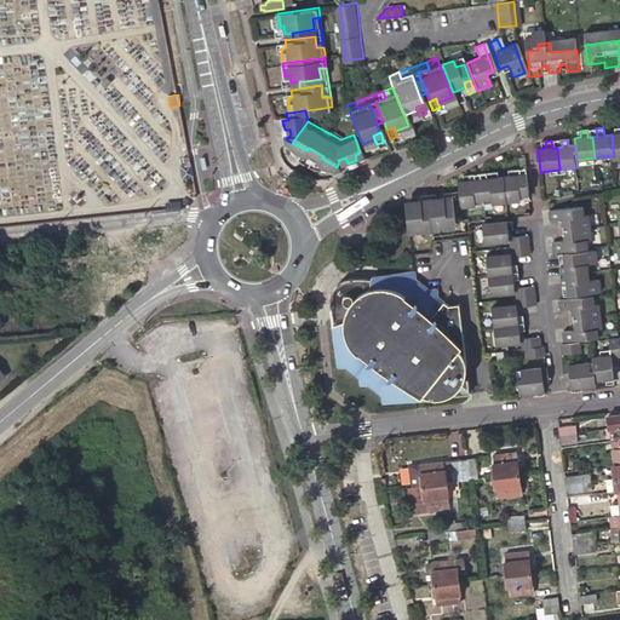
[(193,174),(189,156),(184,156),(185,165),(181,165),(183,177),(193,174)]
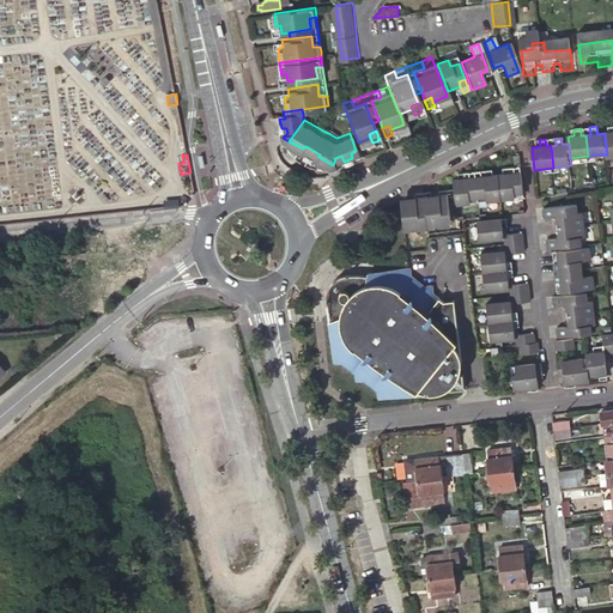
[(335,158),(333,165),(344,162),(341,156),(335,158)]
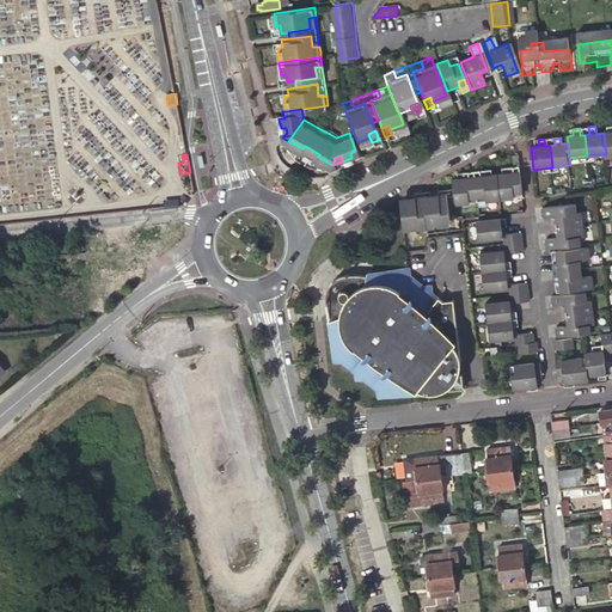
[(467,172),(457,173),(457,177),(451,178),(453,203),(469,202),(469,197),(485,195),(485,200),(514,197),(514,193),(521,193),(519,171),(513,172),(513,166),(502,169),(502,173),(491,175),(490,170),(478,171),(479,176),(467,176),(467,172)]
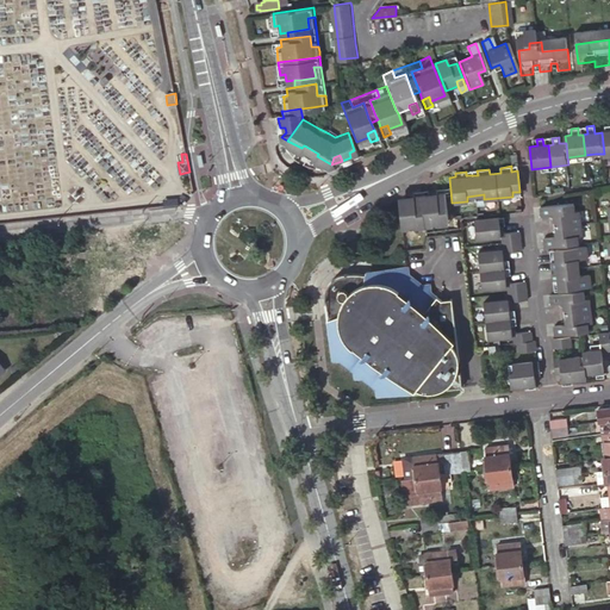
[(399,199),(403,226),(421,225),(421,222),(430,221),(430,224),(439,223),(437,219),(447,218),(443,190),(435,191),(436,194),(419,197),(418,193),(411,194),(411,197),(399,199)]
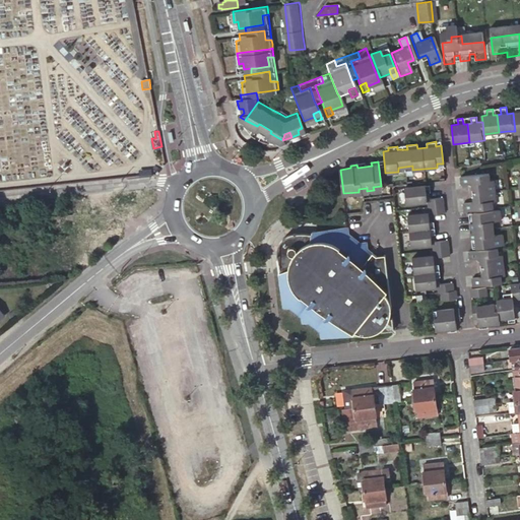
[(464,212),(468,212),(493,209),(492,202),(496,202),(493,180),(490,181),(489,174),(460,177),(461,185),(470,184),(470,189),(475,193),(471,198),(472,203),(463,203),(464,212)]
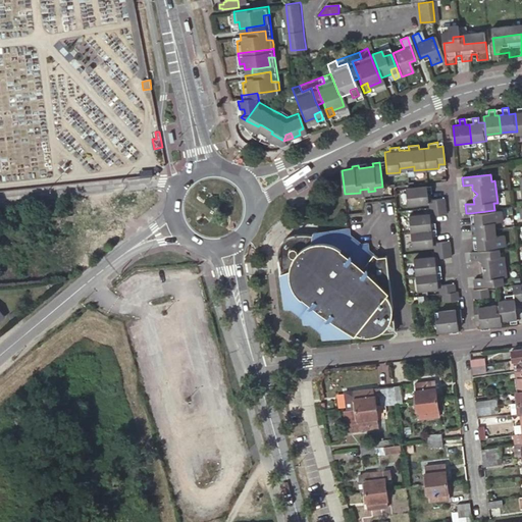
[(431,201),(429,193),(429,187),(404,190),(406,204),(425,202),(427,217),(407,219),(410,246),(430,244),(432,260),(413,262),(415,289),(435,286),(436,295),(441,295),(455,293),(454,284),(440,285),(439,278),(438,266),(437,259),(451,258),(449,242),(435,244),(435,237),(433,224),(433,216),(446,215),(445,199),(431,201)]
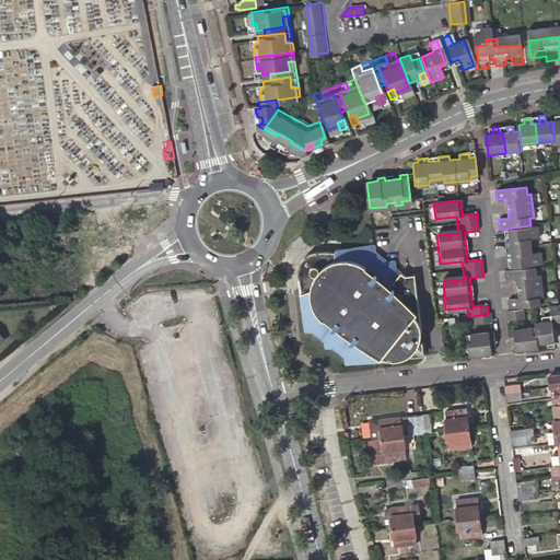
[(537,226),(509,230),(510,241),(505,241),(508,258),(512,258),(513,268),(543,265),(540,253),(532,254),(529,240),(539,238),(537,226)]
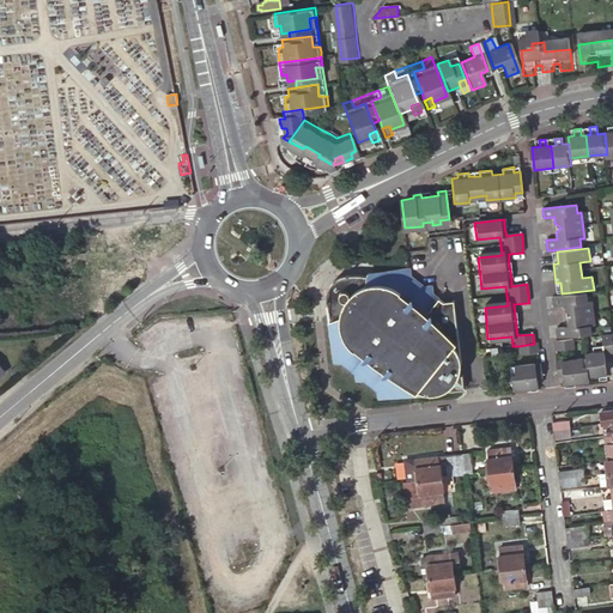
[(54,278),(53,267),(38,268),(40,279),(54,278)]
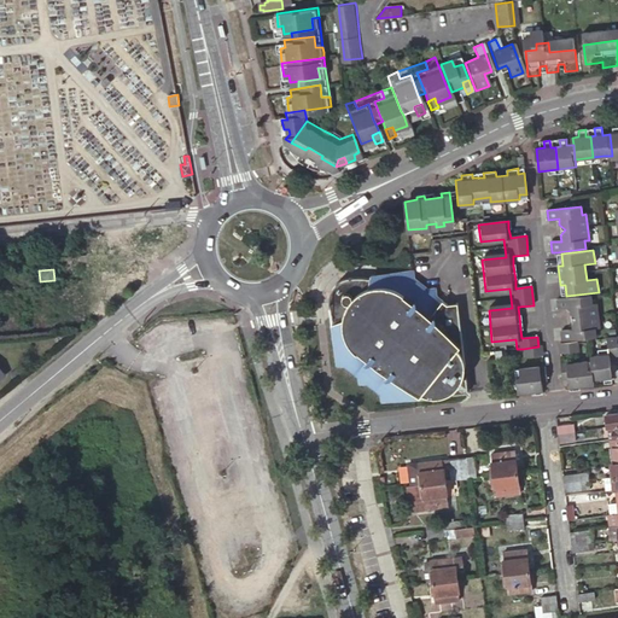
[(367,284),(363,284),(362,284),(359,284),(354,284),(353,284),(350,285),(347,286),(344,289),(342,291),(339,293),(337,296),(336,299),(334,303),(334,307),(334,309),(340,328),(337,332),(342,374),(349,373),(361,383),(362,391),(371,390),(374,392),(383,401),(383,408),(442,401),(447,400),(450,398),(453,397),(454,396),(455,395),(456,398),(471,397),(460,307),(450,308),(441,301),(439,293),(432,295),(419,283),(419,277),(375,281),(374,284),(369,284),(367,284)]
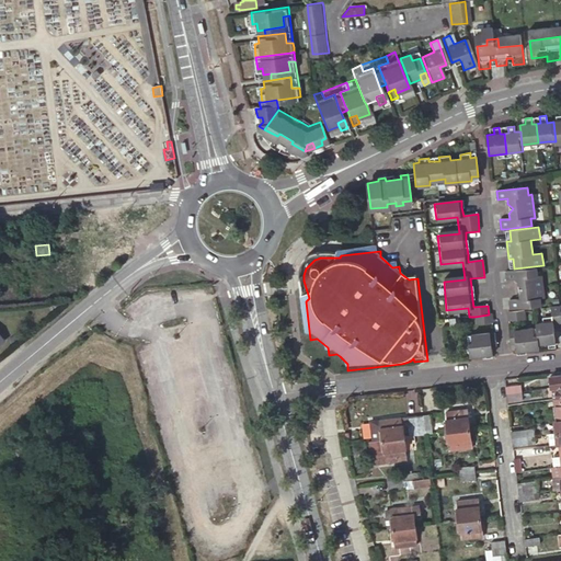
[(508,300),(511,310),(541,306),(540,299),(545,298),(541,275),(537,276),(537,268),(510,272),(505,272),(506,281),(517,279),(517,285),(523,289),(518,294),(519,299),(508,300)]
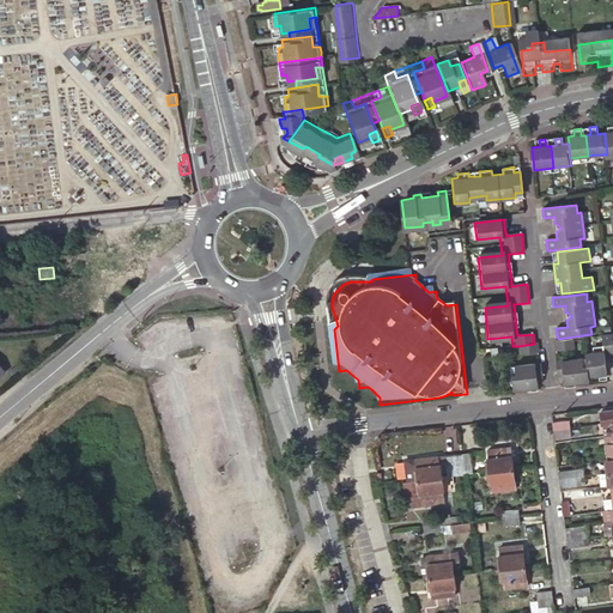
[(599,375),(606,374),(605,353),(612,351),(611,334),(601,337),(602,345),(604,345),(604,351),(586,353),(586,358),(558,360),(556,362),(557,374),(563,372),(564,384),(575,383),(589,382),(588,376),(599,375)]
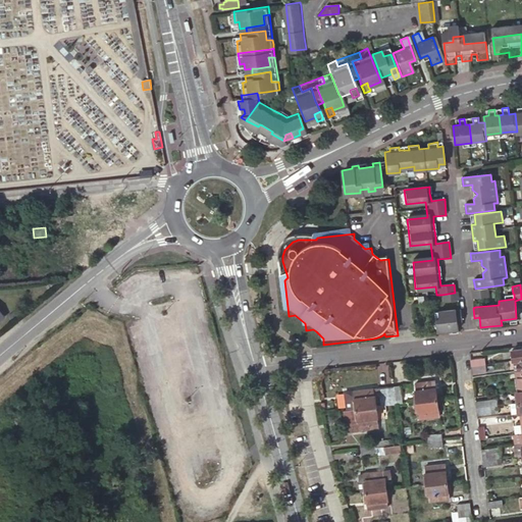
[(487,289),(475,291),(473,291),(474,300),(488,298),(487,289)]
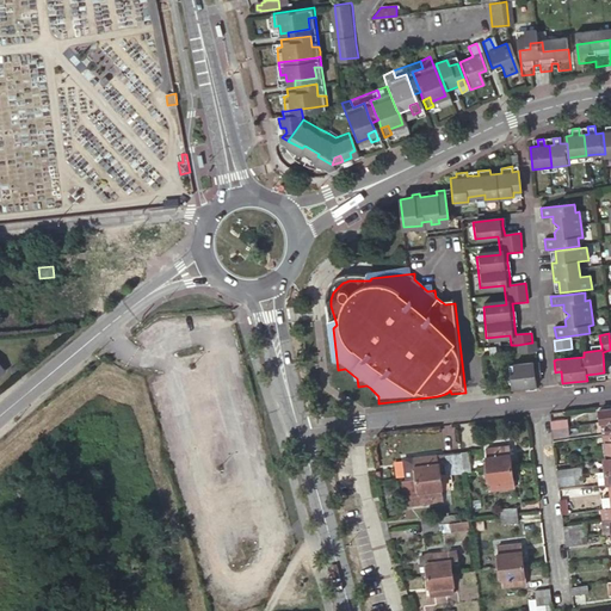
[(535,343),(532,343),(517,345),(518,355),(536,352),(535,343)]
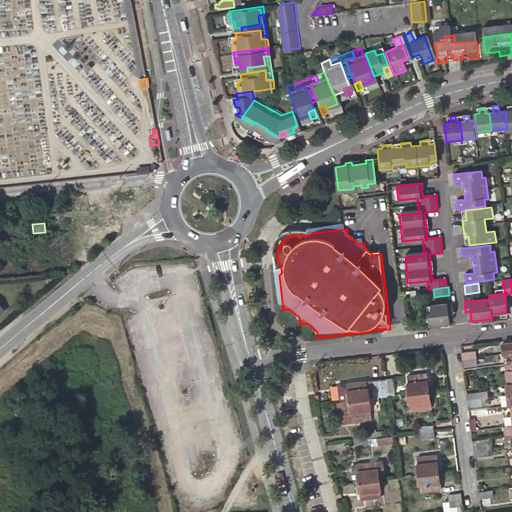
[(450,323),(449,317),(448,314),(453,313),(452,303),(450,303),(429,306),(430,313),(427,314),(428,326),(441,324),(450,323)]
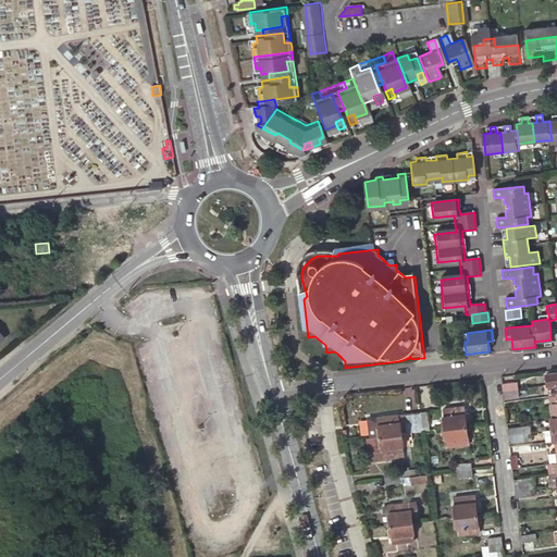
[(548,385),(549,385),(556,384),(556,372),(547,373),(548,385)]
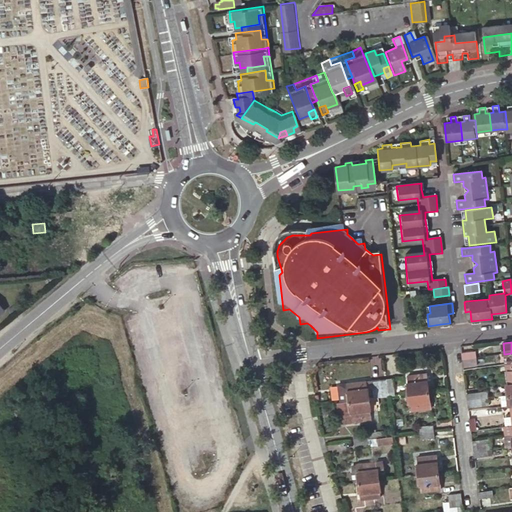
[(463,359),(464,367),(477,366),(476,358),(463,359)]
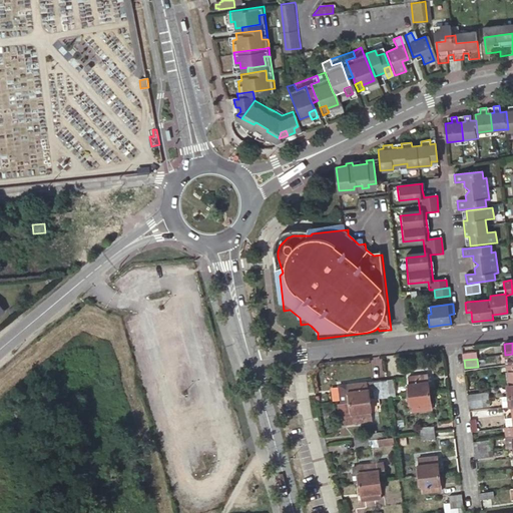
[(409,384),(410,395),(430,392),(428,375),(409,377),(410,384),(409,384)]
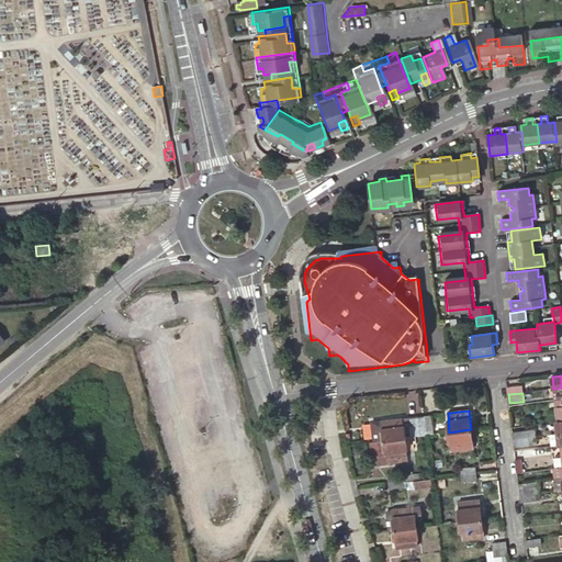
[(425,418),(360,426),(362,446),(368,446),(403,440),(406,440),(404,428),(409,428),(409,433),(427,431),(425,418)]
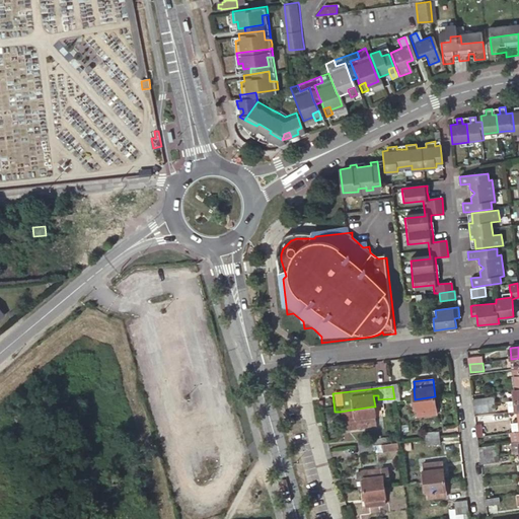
[(415,399),(416,411),(417,410),(418,418),(437,415),(435,396),(415,399)]
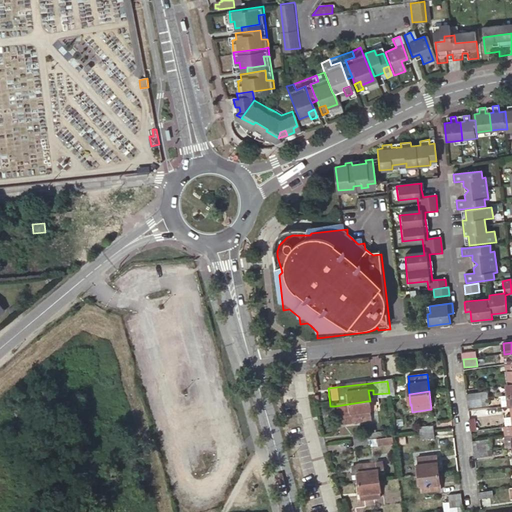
[(369,412),(367,401),(335,406),(338,423),(342,423),(342,426),(369,422),(367,413),(369,412)]
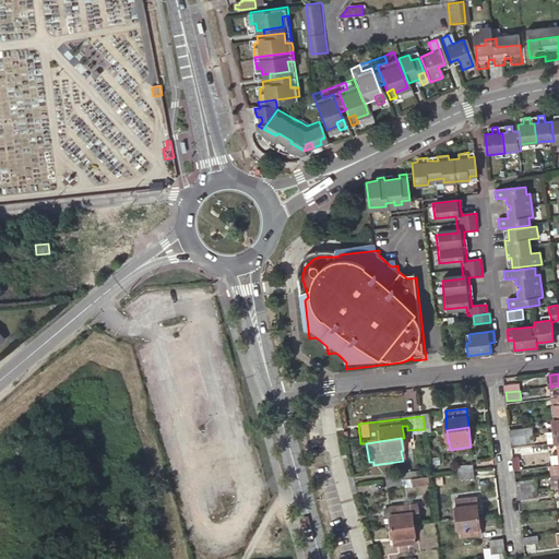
[(459,465),(460,473),(474,471),(473,463),(459,465)]
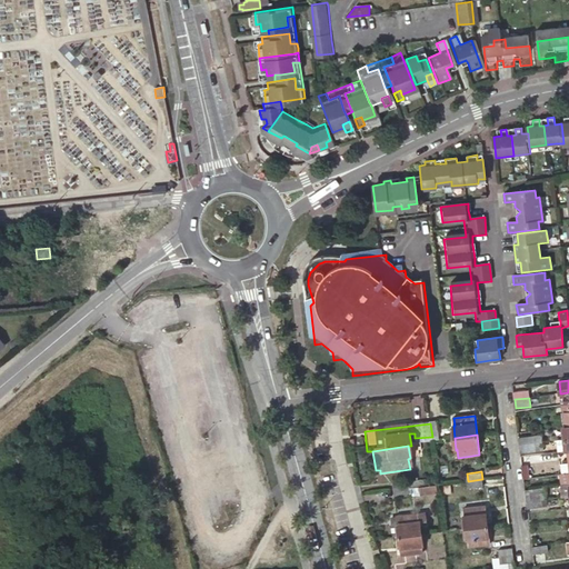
[(468,481),(469,488),(482,487),(482,479),(468,481)]
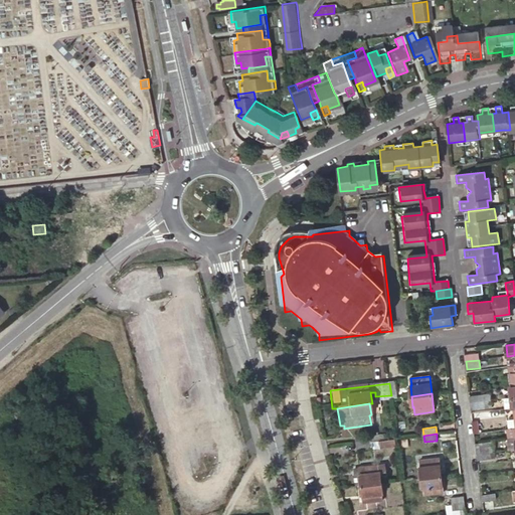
[(393,439),(369,442),(370,449),(394,446),(393,439)]
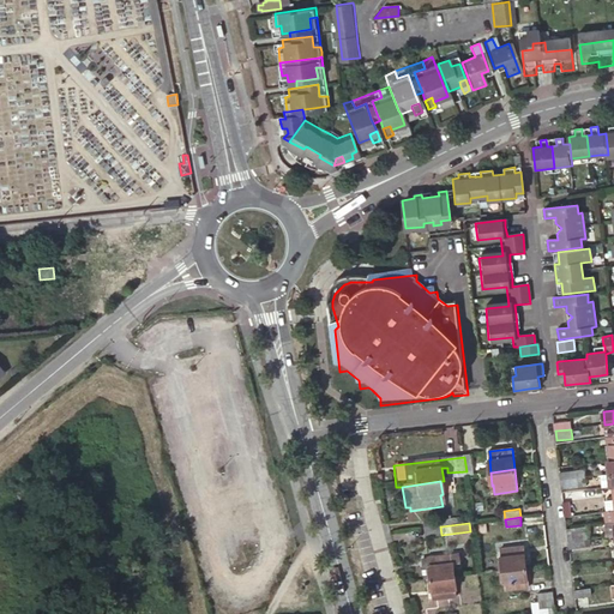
[(425,529),(426,536),(441,535),(440,527),(425,529)]
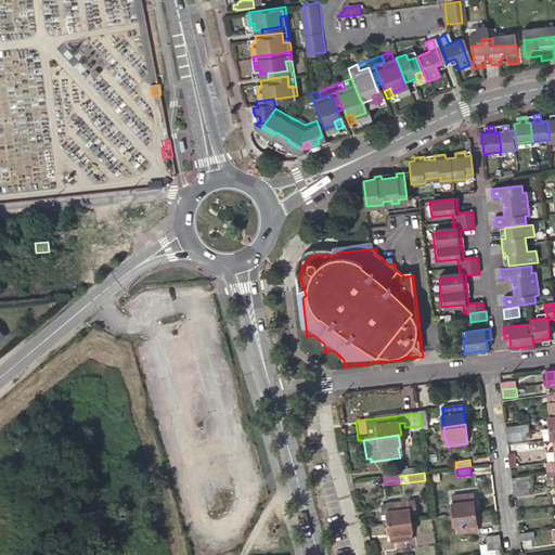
[(513,482),(514,489),(529,487),(528,480),(513,482)]
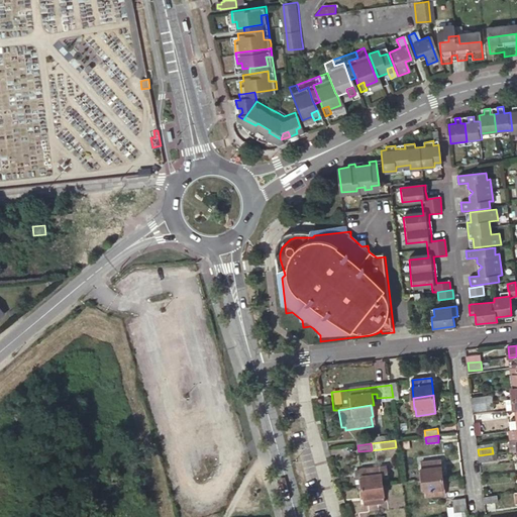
[(421,468),(422,479),(443,477),(441,458),(421,461),(422,468),(421,468)]
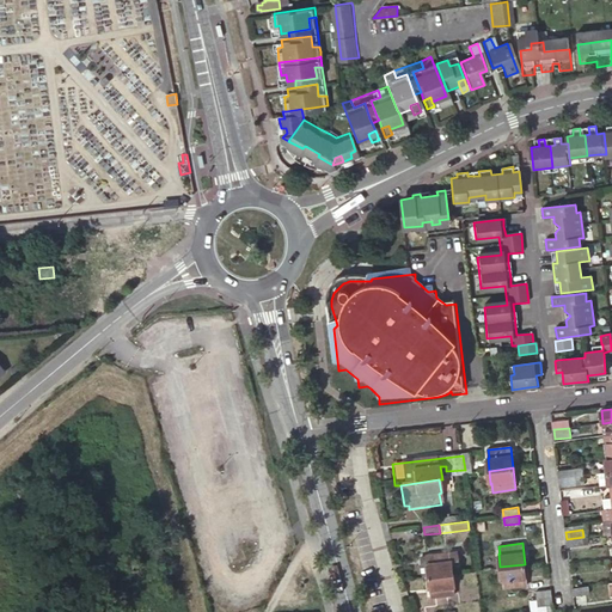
[(421,557),(423,574),(429,573),(429,576),(454,573),(452,560),(458,560),(457,551),(427,555),(427,557),(421,557)]
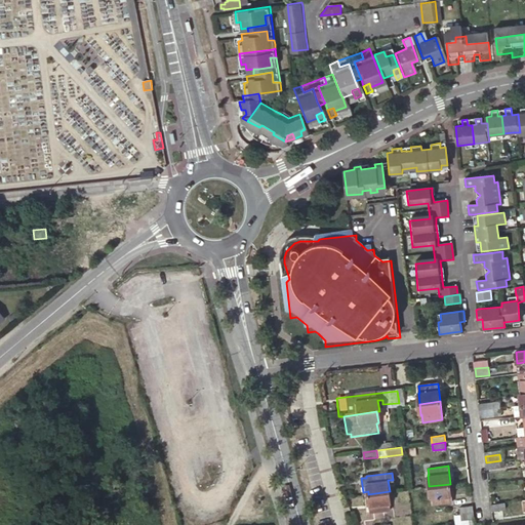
[(429,486),(430,497),(432,496),(432,503),(452,501),(450,484),(429,486)]
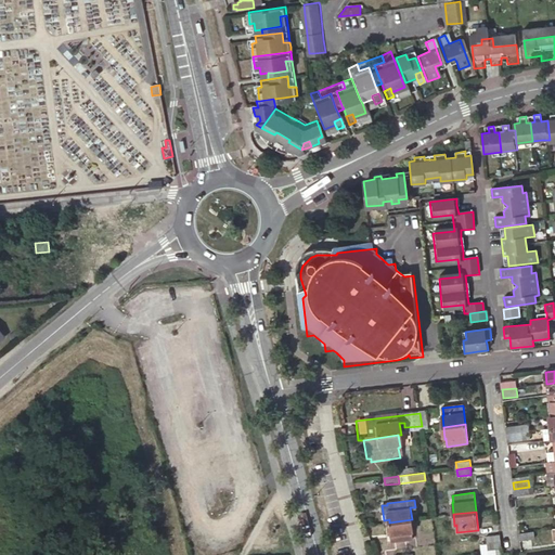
[(389,523),(391,541),(413,539),(412,531),(413,531),(412,519),(389,523)]
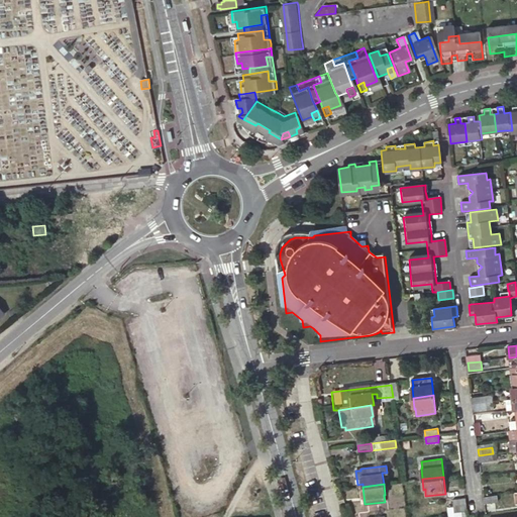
[(458,515),(468,514),(466,499),(456,500),(456,501),(458,515)]
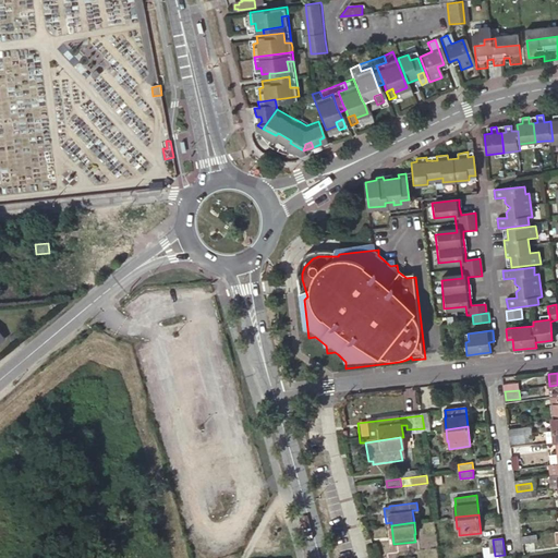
[(488,557),(505,556),(505,555),(495,556),(493,541),(486,542),(488,557)]
